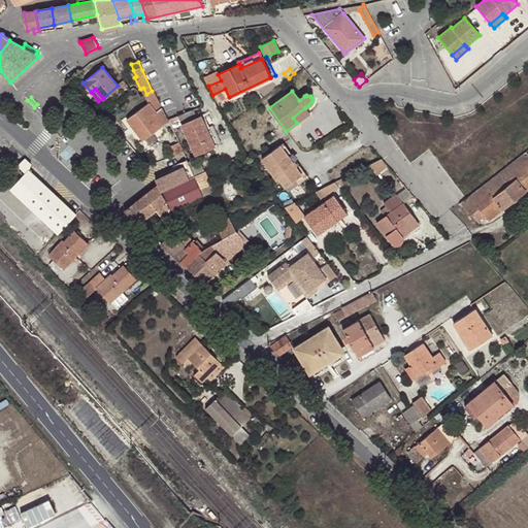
[(167,120),(161,108),(156,111),(149,103),(127,119),(142,140),(168,122),(167,120)]
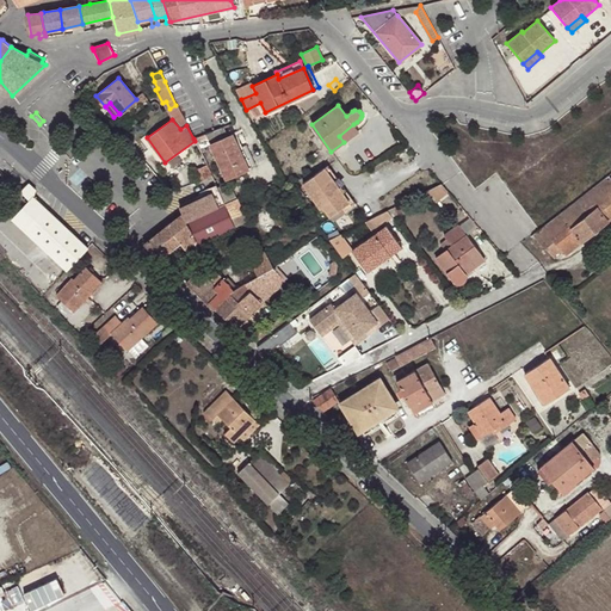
[(358,130),(353,124),(339,136),(344,142),(358,130)]
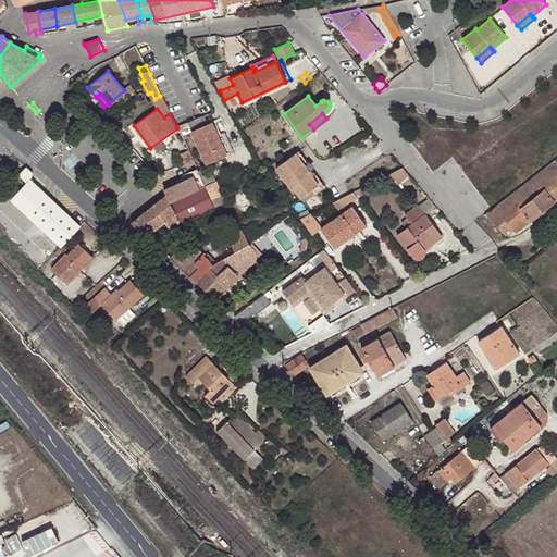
[(208,124),(203,115),(176,126),(177,128),(181,136),(190,132),(206,162),(226,153),(211,123),(208,124)]
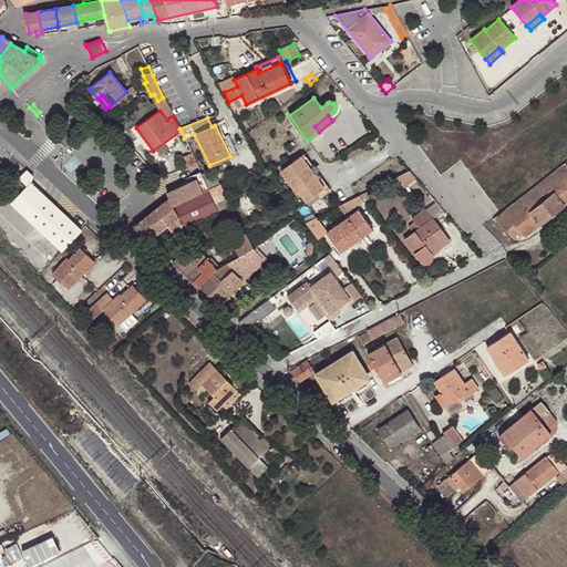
[(192,153),(181,157),(185,168),(196,163),(192,153)]
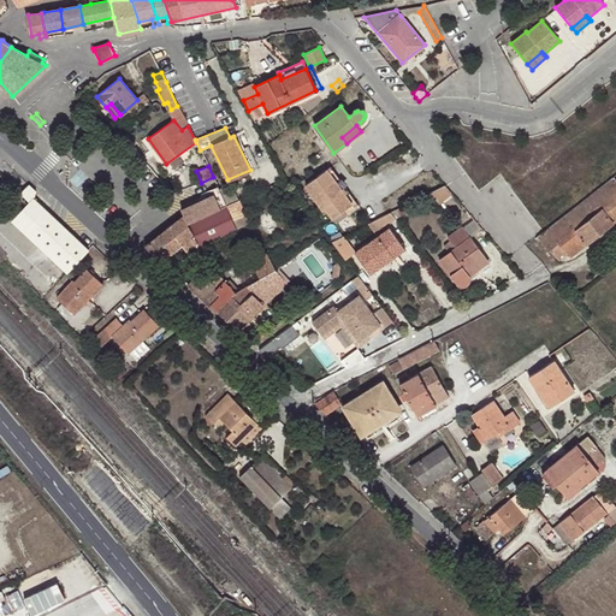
[(351,205),(326,169),(304,185),(323,209),(325,208),(332,218),(351,205)]
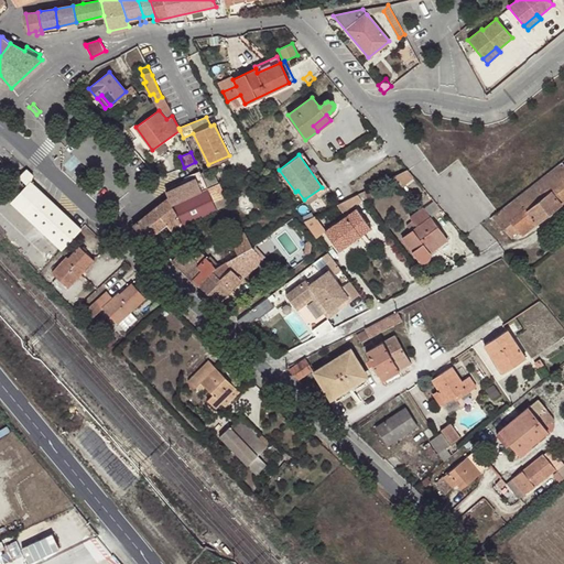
[(511,223),(519,232),(521,235),(563,201),(563,164),(562,162),(491,216),(502,230),(503,229),(511,223)]
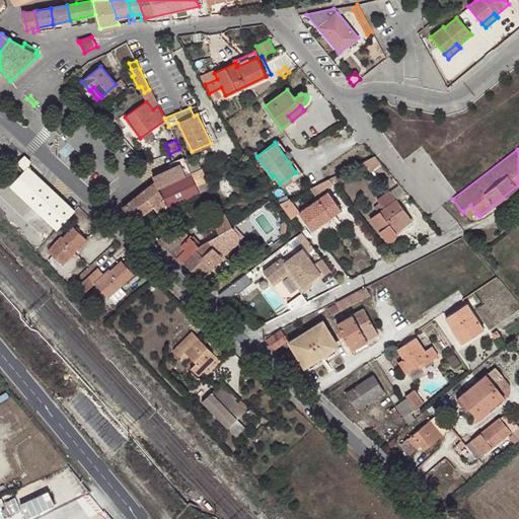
[(182,155),(186,161),(191,173),(200,168),(197,161),(194,162),(193,159),(191,159),(188,153),(182,155)]
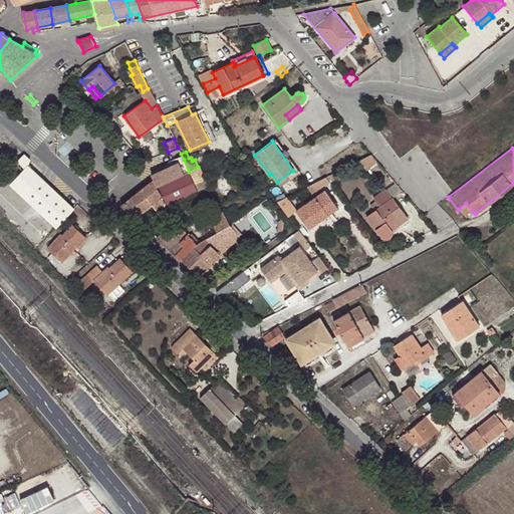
[(56,228),(75,208),(28,166),(30,160),(24,154),(17,161),(25,168),(10,185),(56,228)]
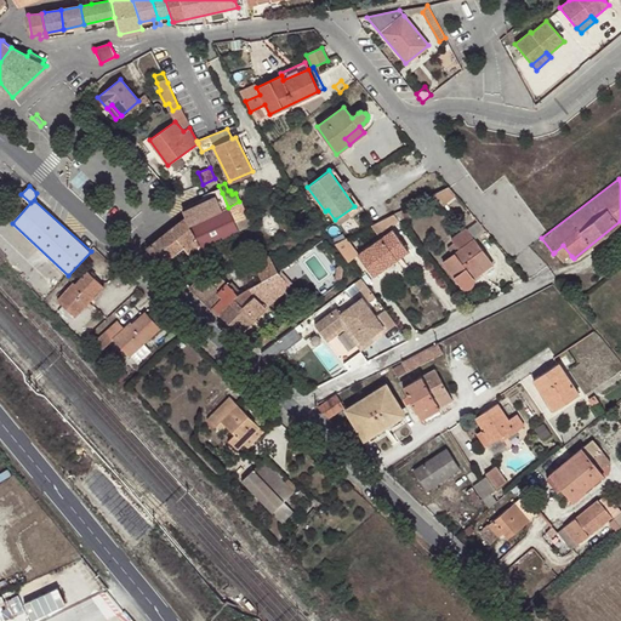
[(455,195),(448,188),(433,195),(443,205),(455,195)]
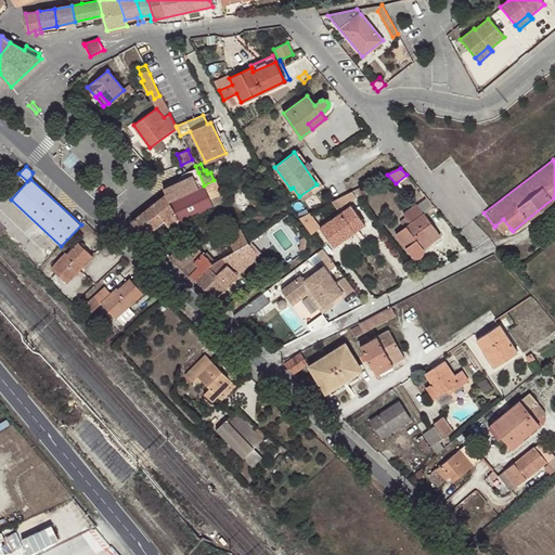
[(271,169),(266,172),(273,183),(279,180),(271,169)]
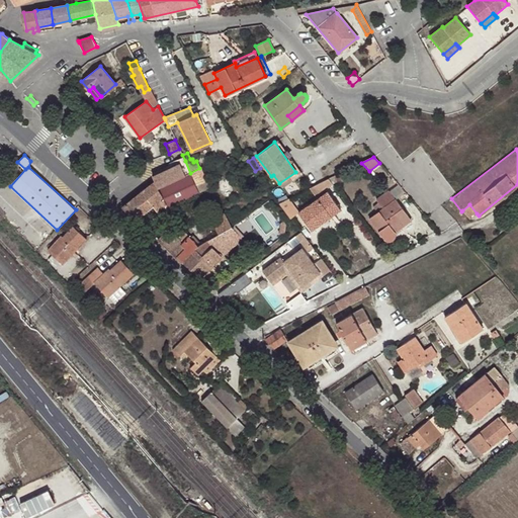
[(153,176),(153,178),(155,182),(165,204),(167,207),(168,207),(199,193),(199,191),(196,186),(195,185),(190,173),(185,161),(153,176)]
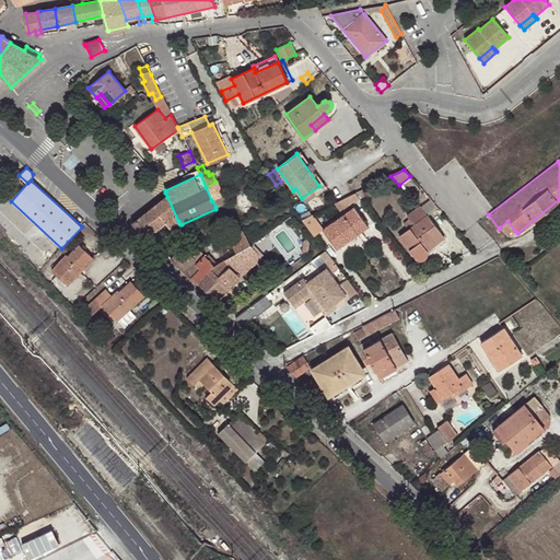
[(217,182),(216,182),(206,187),(211,200),(212,201),(223,196),(217,182)]
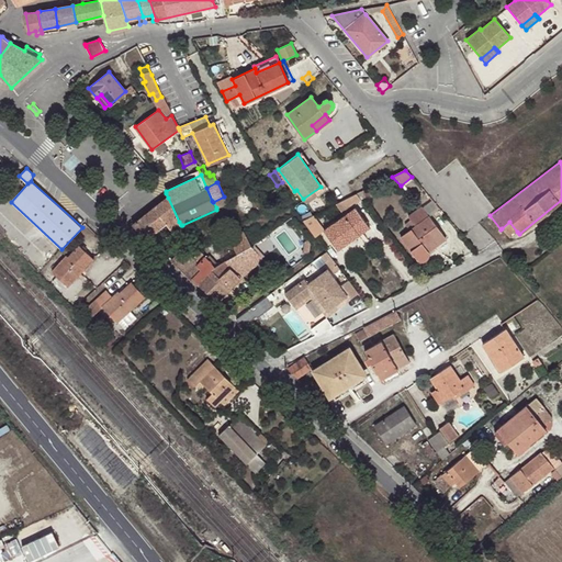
[(372,187),(362,191),(366,198),(375,192),(372,187)]
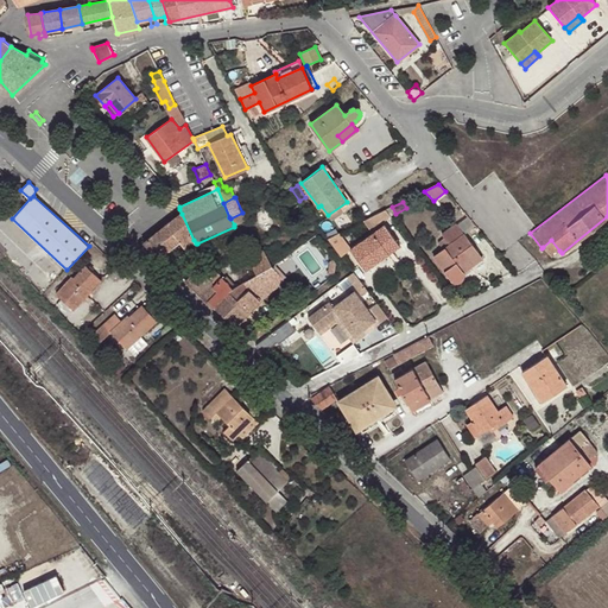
[(369,230),(391,216),(386,210),(362,221),(369,230)]
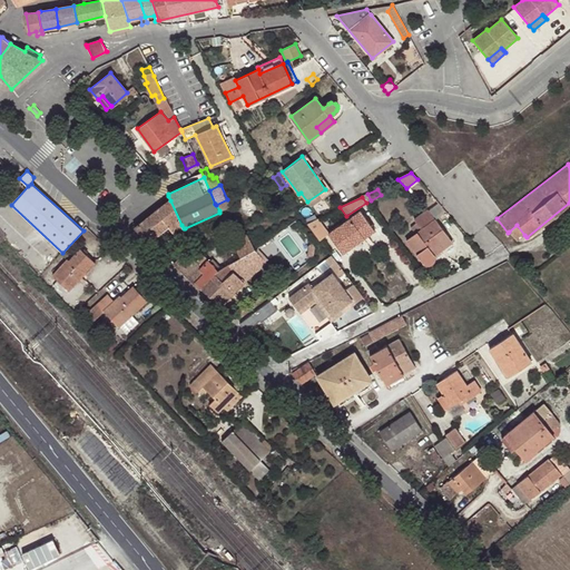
[(170,200),(135,227),(149,241),(167,227),(173,233),(182,225),(170,200)]
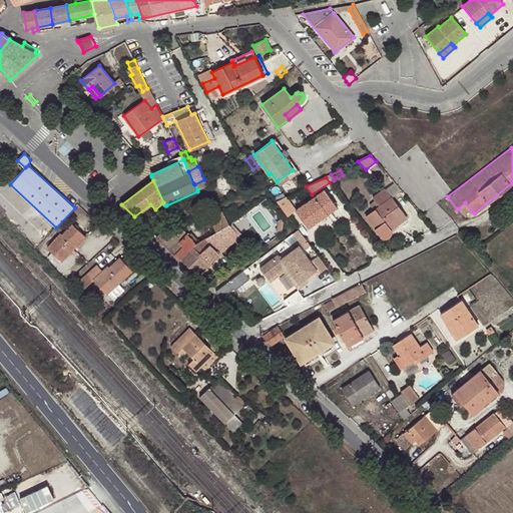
[(407,217),(385,189),(373,198),(379,206),(366,216),(381,237),(384,238),(387,237),(390,235),(391,232),(391,228),(407,217)]
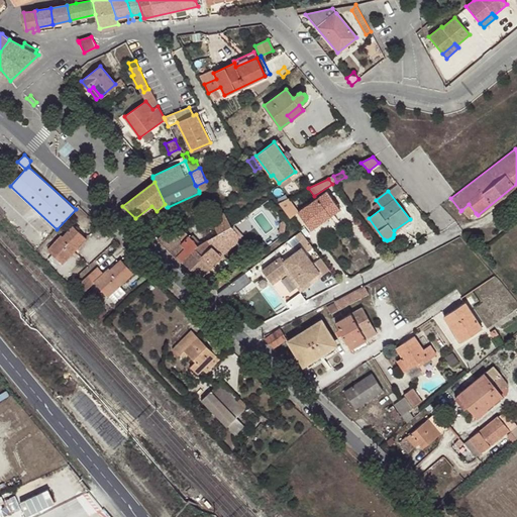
[(326,192),(298,212),(311,229),(339,209),(326,192)]
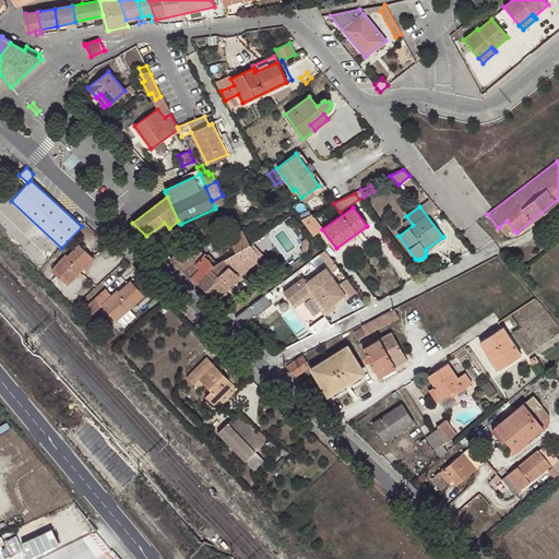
[(311,214),(301,218),(313,236),(322,229),(311,214)]
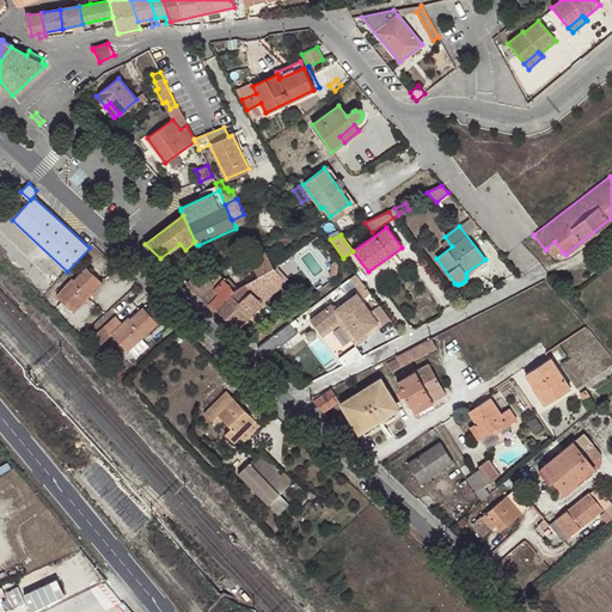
[(555,258),(563,252),(555,242),(546,249),(555,258)]
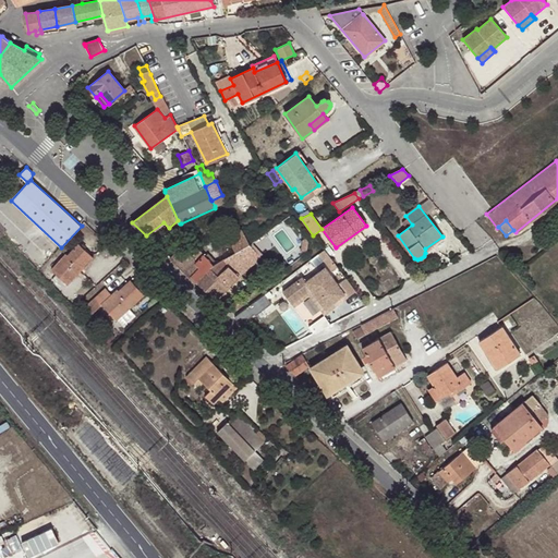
[(239,250),(250,244),(242,229),(227,237),(234,252),(239,250)]
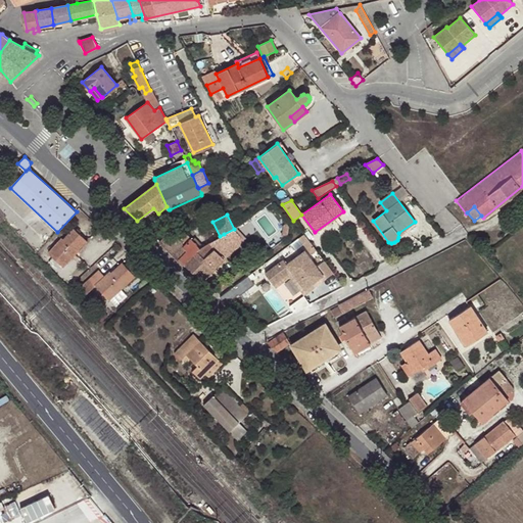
[(169,251),(178,259),(179,259),(187,251),(183,247),(184,246),(181,241),(180,236),(177,228),(159,242),(169,251)]
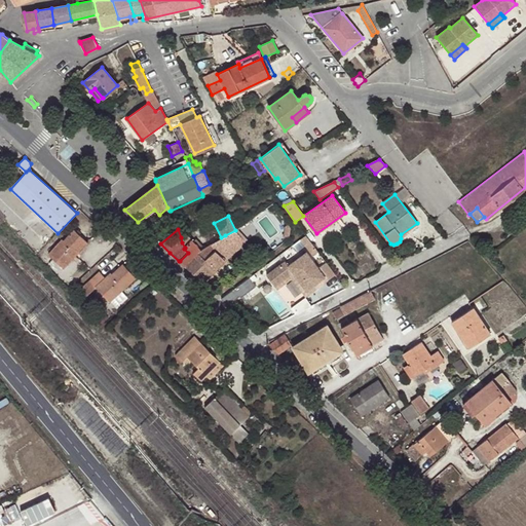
[(48,254),(65,268),(88,243),(73,230),(64,241),(62,239),(48,254)]
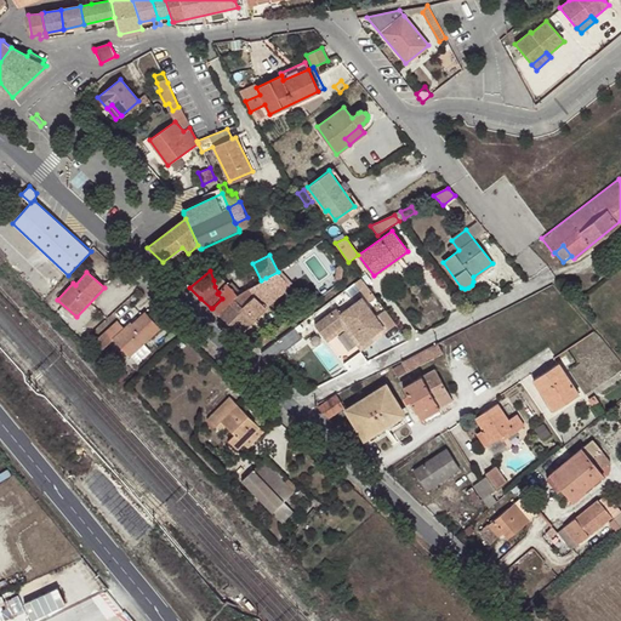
[(289,285),(278,272),(266,278),(280,294),(289,285)]
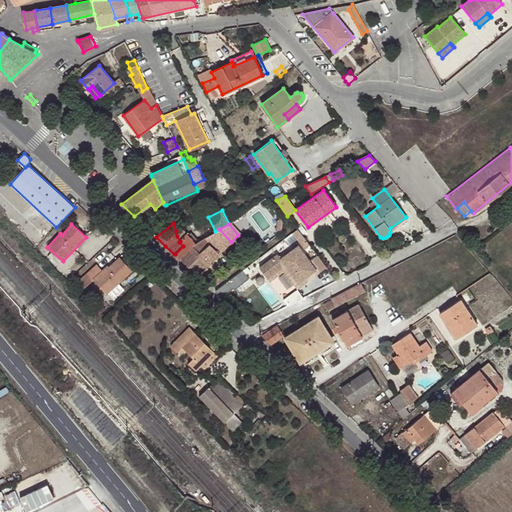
[(176,231),(177,236),(180,241),(187,233),(180,226),(176,231)]
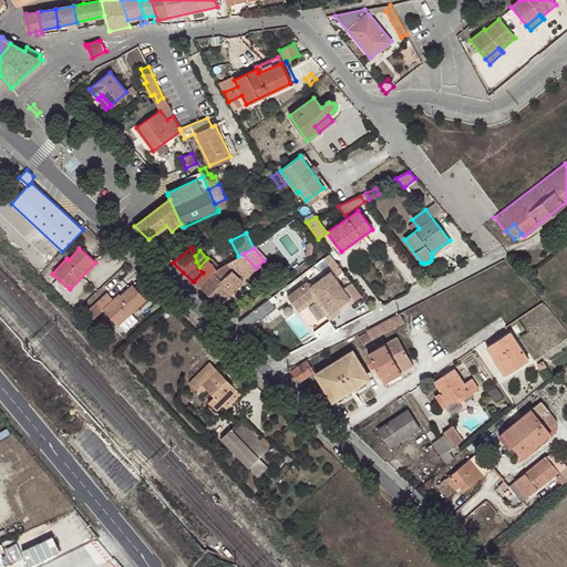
[(238,256),(227,263),(234,269),(233,270),(243,280),(256,268),(243,254),(238,256)]
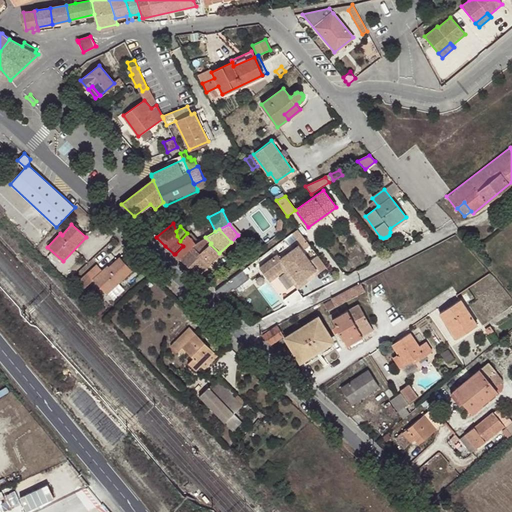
[(297,229),(292,234),(301,245),(306,241),(297,229)]
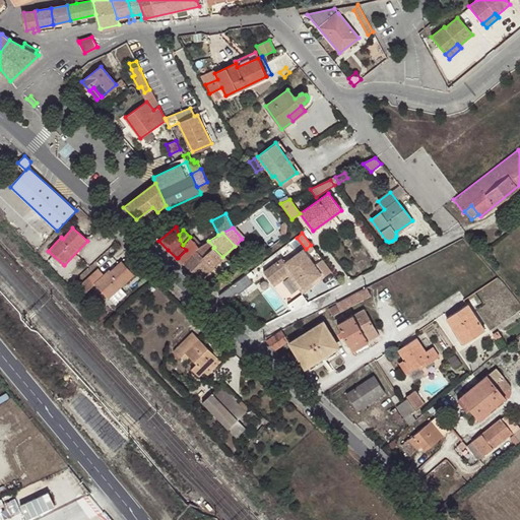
[(178,258),(200,278),(211,266),(222,257),(213,248),(214,247),(208,241),(199,246),(190,237),(183,245),(182,246),(186,250),(178,258)]
